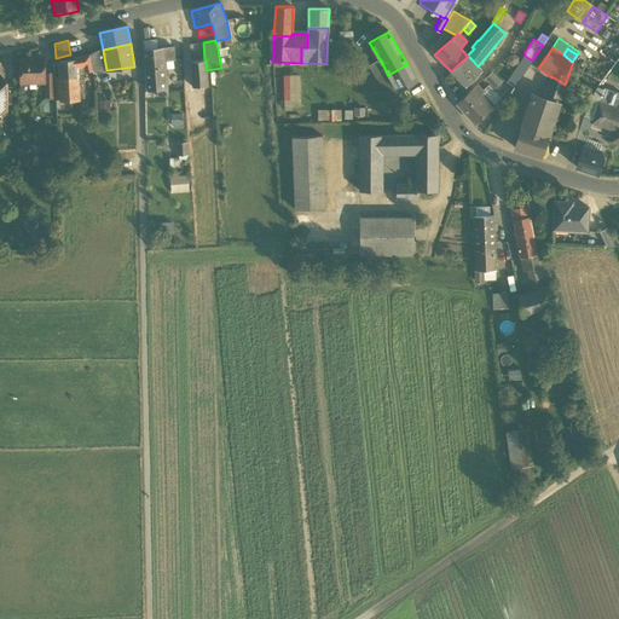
[(93,68),(94,73),(106,70),(103,50),(99,51),(91,55),(93,68)]
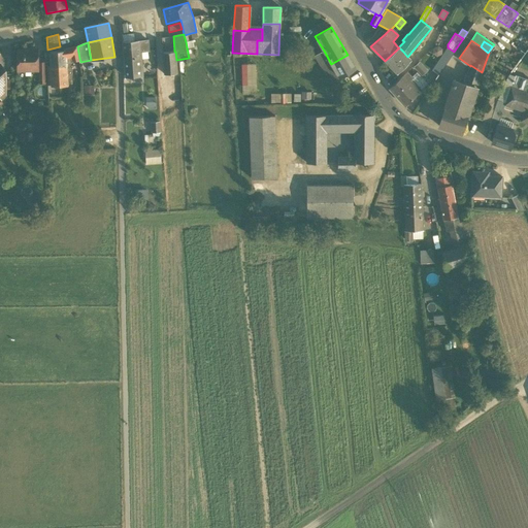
[(140,76),(139,50),(138,42),(135,42),(124,42),(126,77),(140,76)]
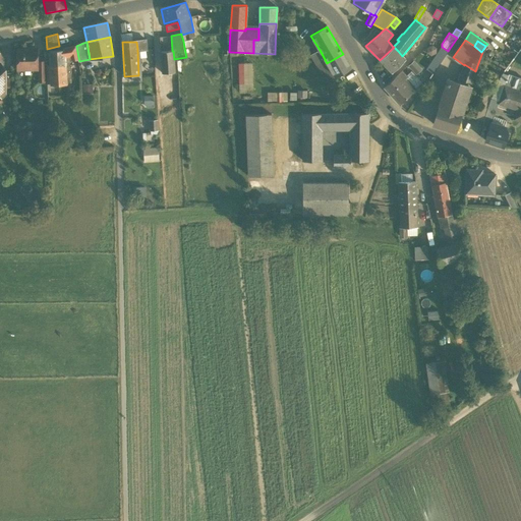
[(65,48),(65,51),(49,51),(50,66),(51,85),(67,84),(66,66),(66,55),(72,55),(72,58),(78,57),(76,46),(65,48)]
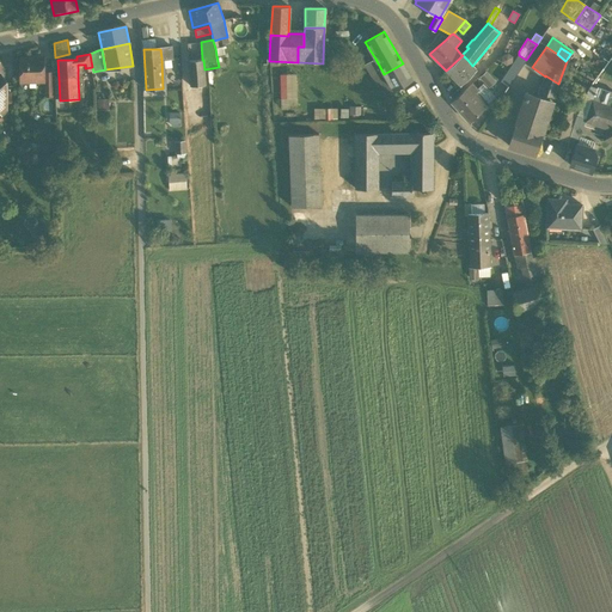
[(467,60),(463,55),(446,71),(460,85),(477,69),(472,66),(467,60)]
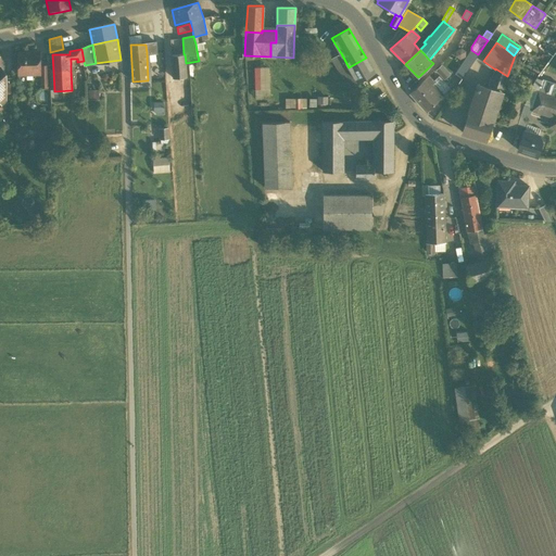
[(465,61),(471,65),(478,54),(471,50),(465,61)]
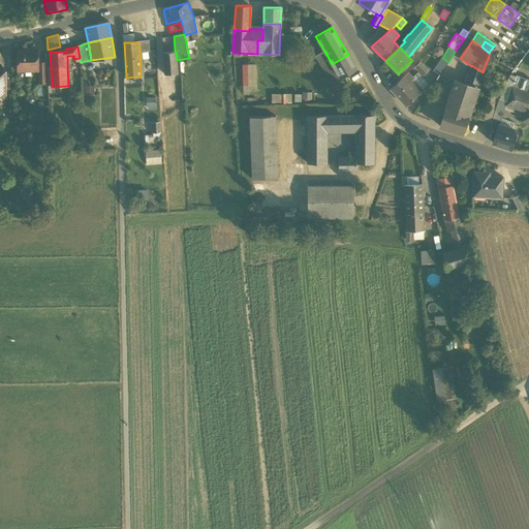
[(30,71),(38,71),(38,62),(38,51),(18,51),(18,70),(26,70),(30,70),(30,71)]
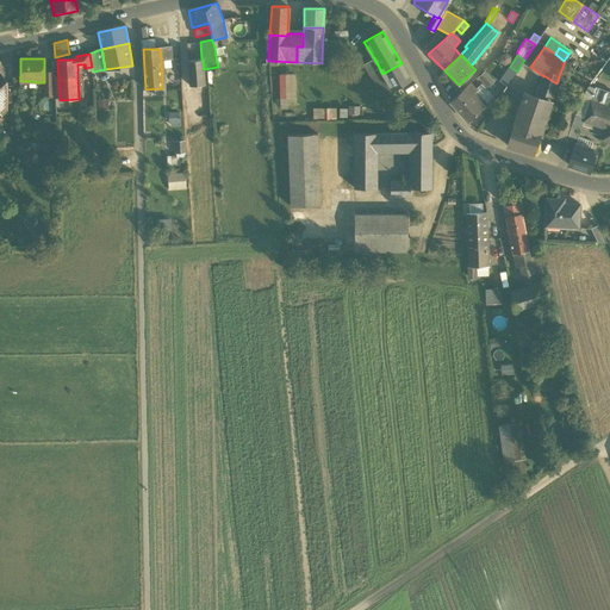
[(402,63),(383,74),(374,58),(363,64),(383,97),(393,91),(411,80),(402,63)]
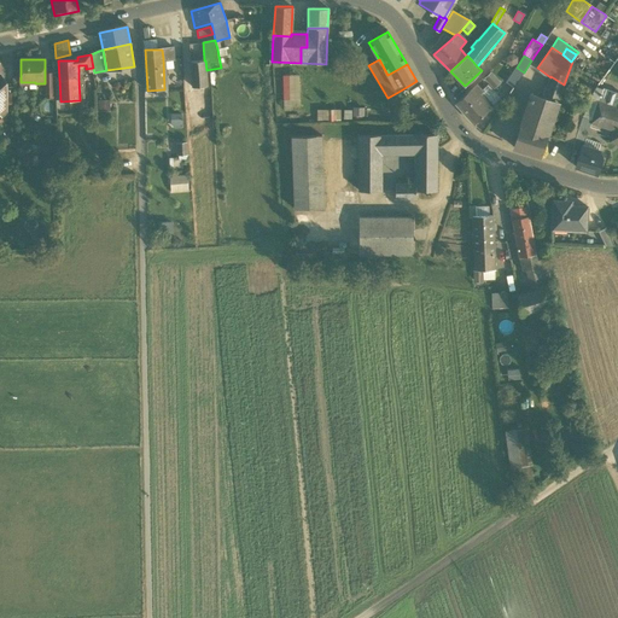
[(191,62),(192,87),(208,86),(207,70),(205,60),(204,60),(191,62)]
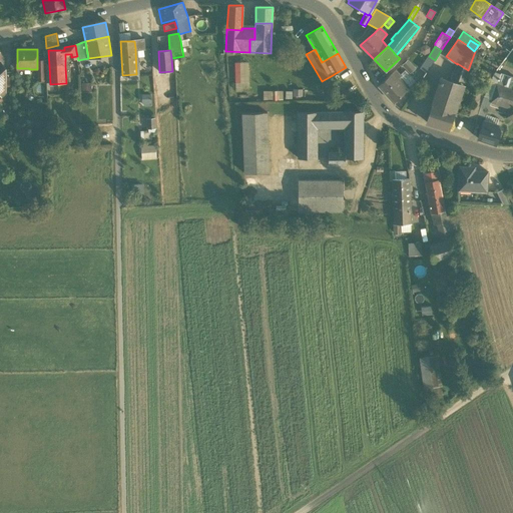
[(419,70),(425,74),(435,60),(429,56),(419,70)]
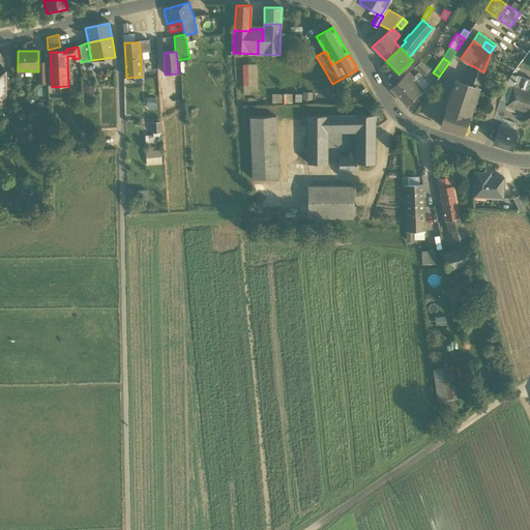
[(38,71),(38,85),(49,84),(48,61),(38,62),(38,71)]
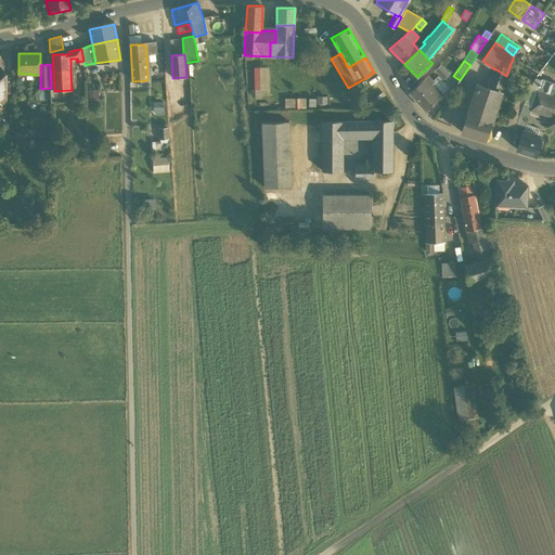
[(435,71),(443,79),(450,74),(441,64),(435,71)]
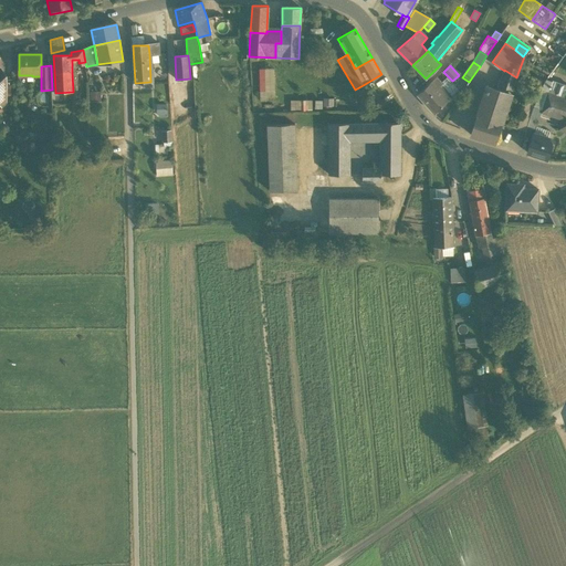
[(259,69),(260,101),(268,101),(268,96),(274,96),(274,69),(259,69)]
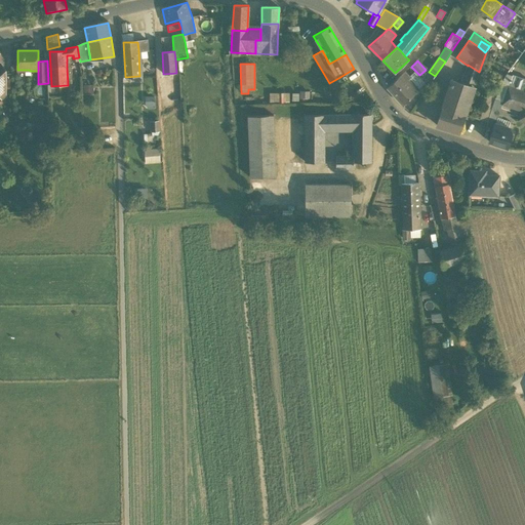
[(450,85),(443,108),(465,115),(479,72),(468,65),(468,66),(470,67),(465,76),(460,86),(454,84),(454,86),(450,85)]
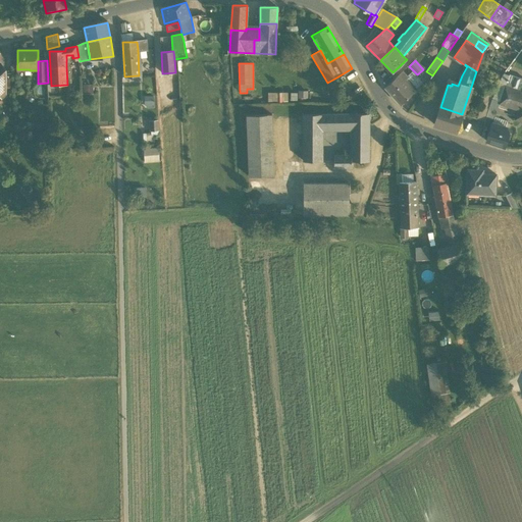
[(502,74),(494,68),(487,76),(494,83),(502,74)]
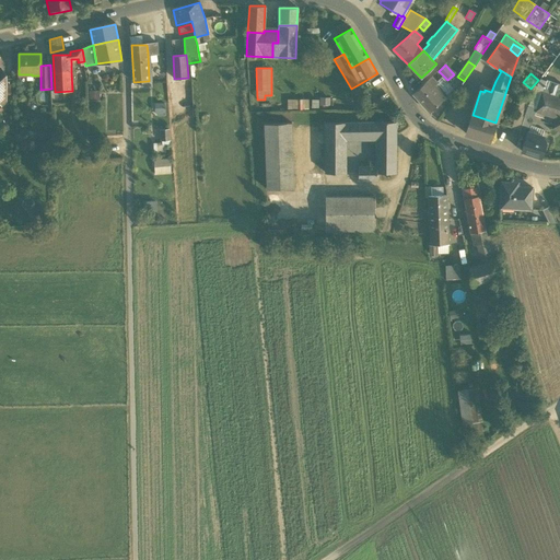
[(41,93),(41,90),(41,76),(32,76),(32,74),(27,74),(27,93),(41,93)]
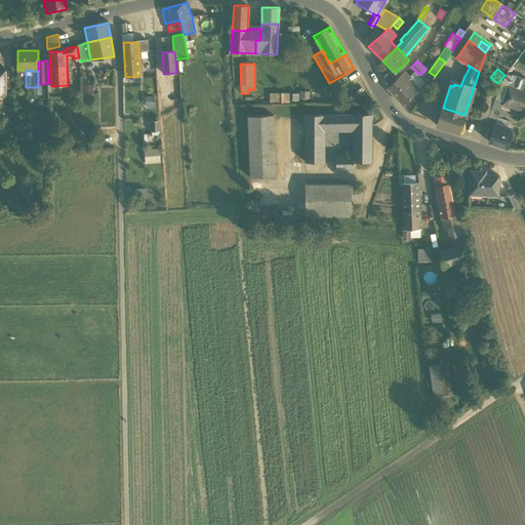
[(405,72),(400,77),(414,92),(418,88),(410,79),(411,78),(409,76),(405,72)]
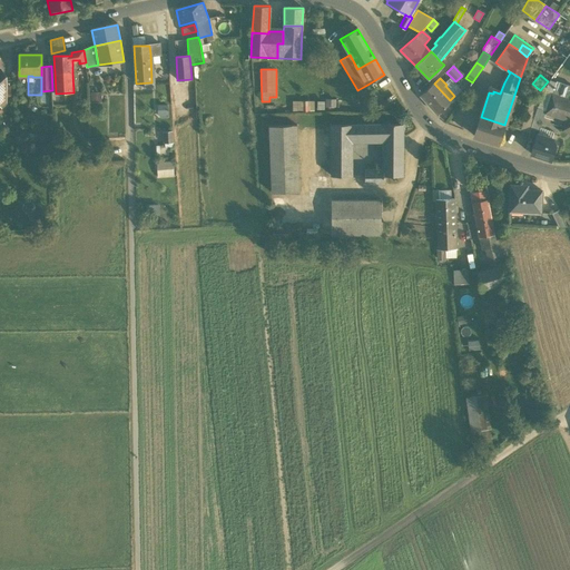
[(445,86),(454,96),(461,90),(450,78),(444,82),(446,85),(445,86)]
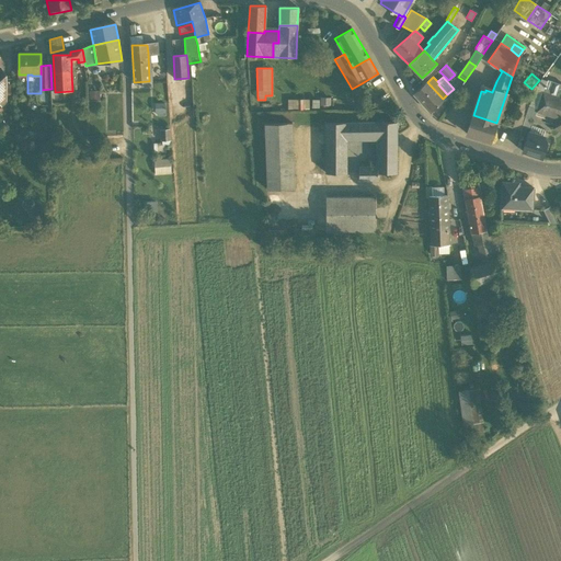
[(529,106),(538,110),(544,92),(547,81),(541,79),(539,82),(529,106)]
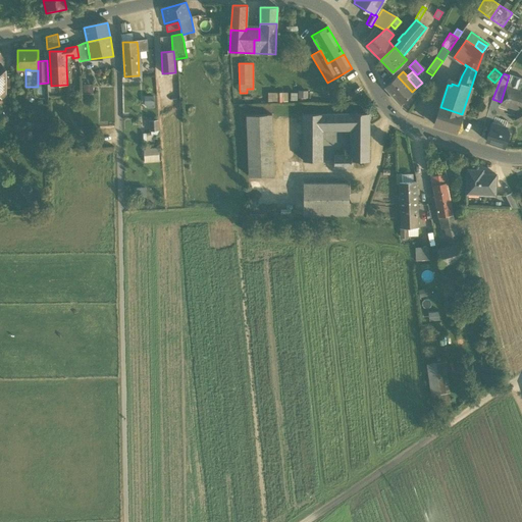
[(509,75),(506,86),(501,102),(500,104),(518,110),(515,119),(521,121),(521,77),(510,74),(509,75)]
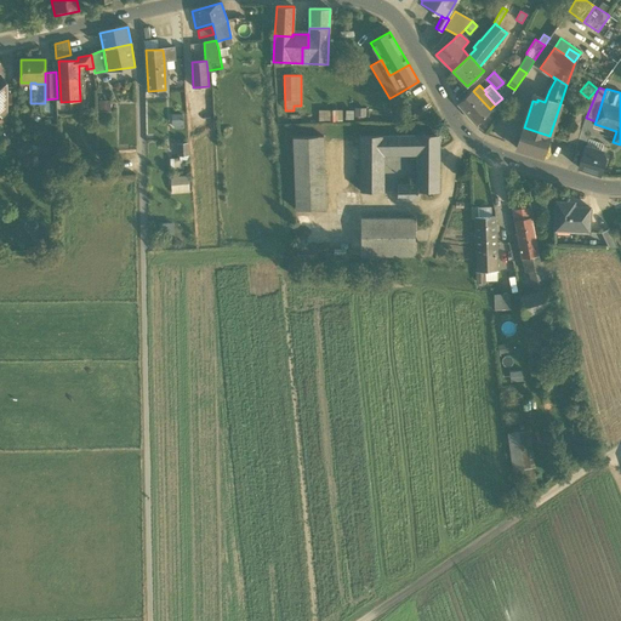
[(477,125),(493,112),(490,109),(473,91),(459,104),(477,125)]
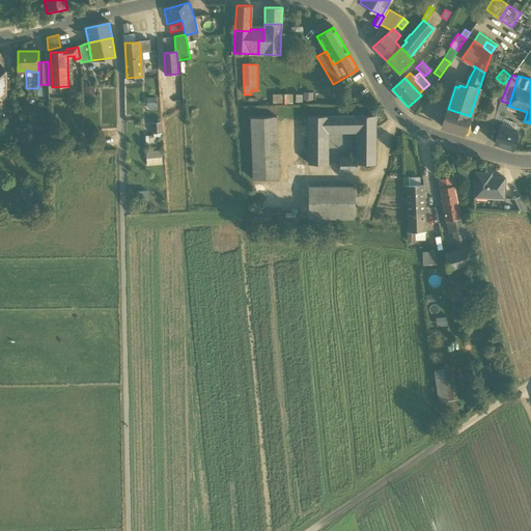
[(94,86),(84,86),(85,95),(94,95),(94,86)]
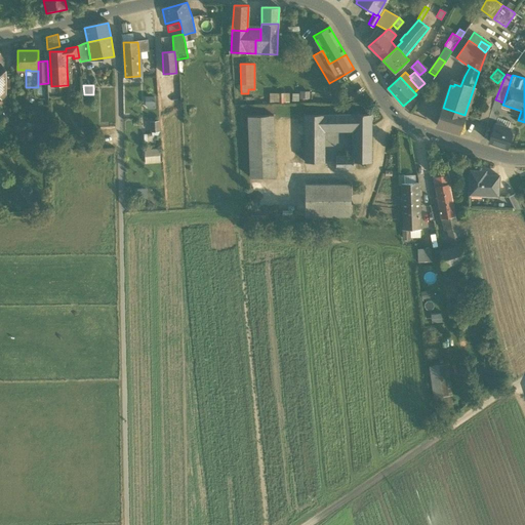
[(289,92),(270,93),(270,102),(279,102),(279,103),(289,103),(289,92)]
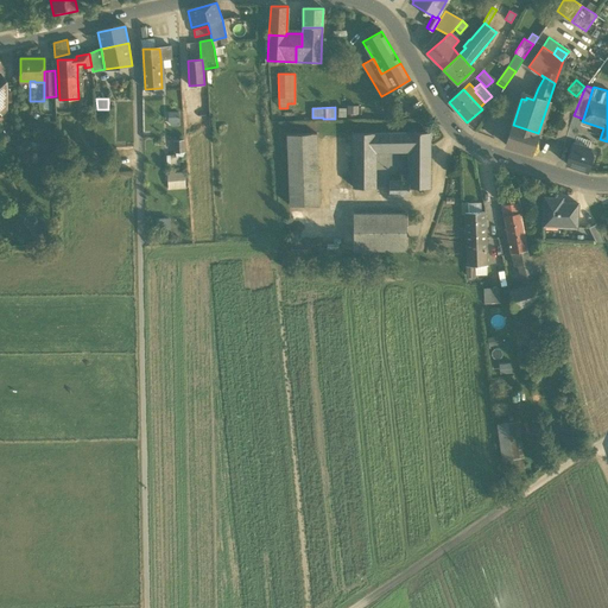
[(555,139),(564,141),(574,114),(564,111),(555,139)]
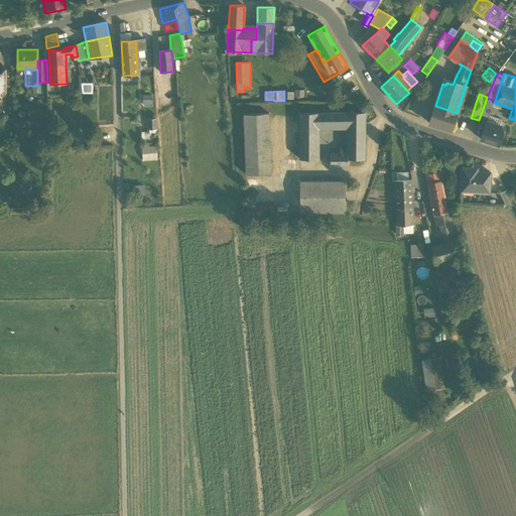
[(152,95),(142,95),(143,103),(144,105),(152,105),(152,95)]
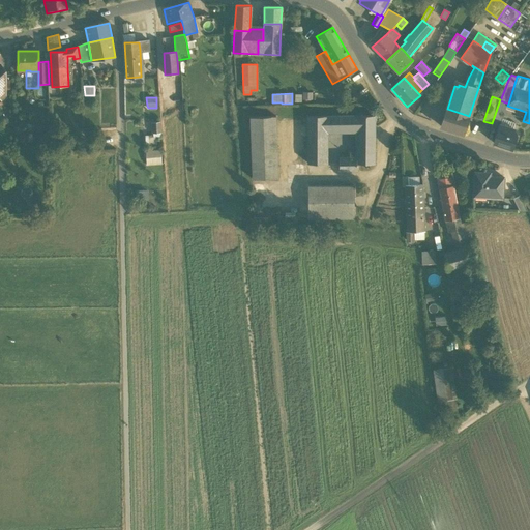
[(497,111),(504,113),(507,106),(508,104),(500,100),(496,110),(497,111)]
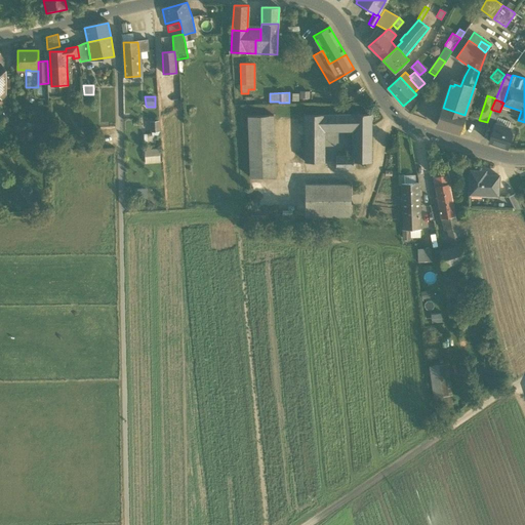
[(459,132),(465,115),(443,108),(437,125),(459,132)]
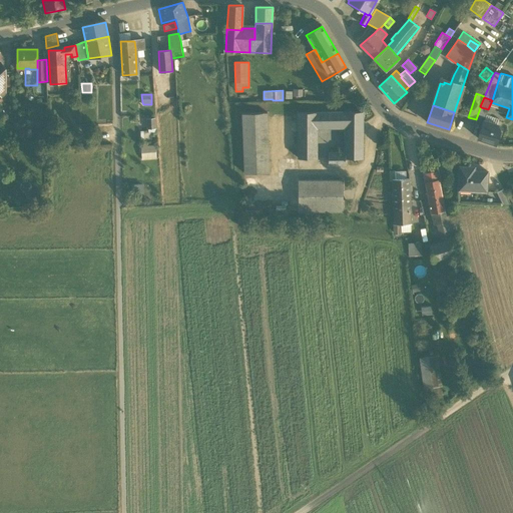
[(475,124),(482,126),(484,120),(484,121),(486,115),(488,109),(481,107),(475,124)]
